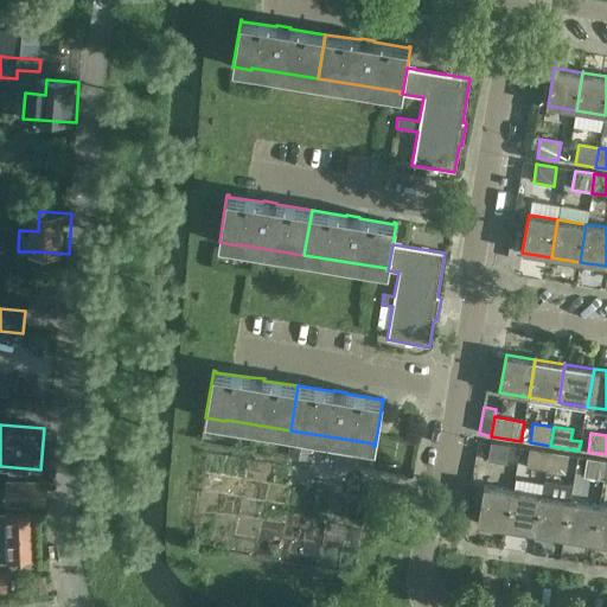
[(294,434),(291,458),(306,460),(310,436),(294,434)]
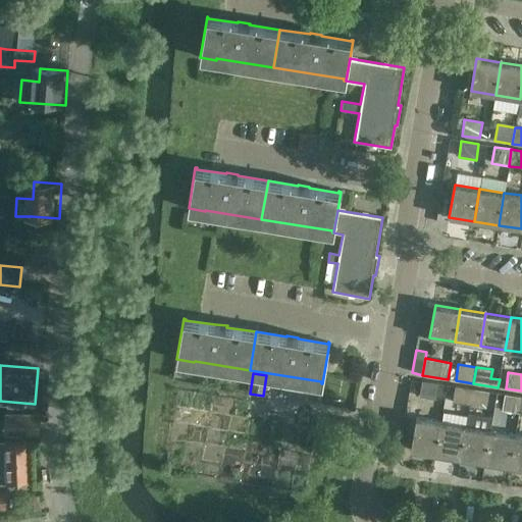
[(436,400),(438,383),(421,381),(419,398),(436,400)]
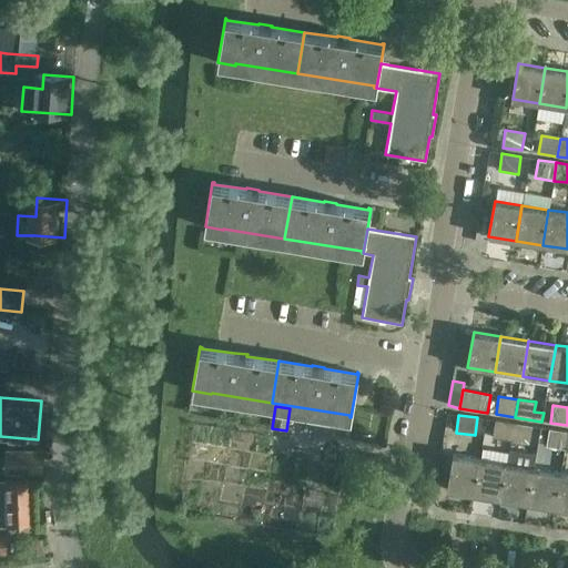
[(495,421),(492,438),(510,442),(514,423),(495,421)]
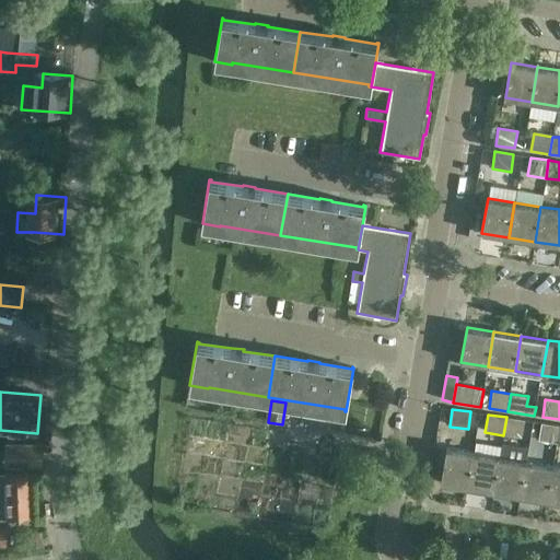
[(522,438),(524,420),(506,417),(503,435),(522,438)]
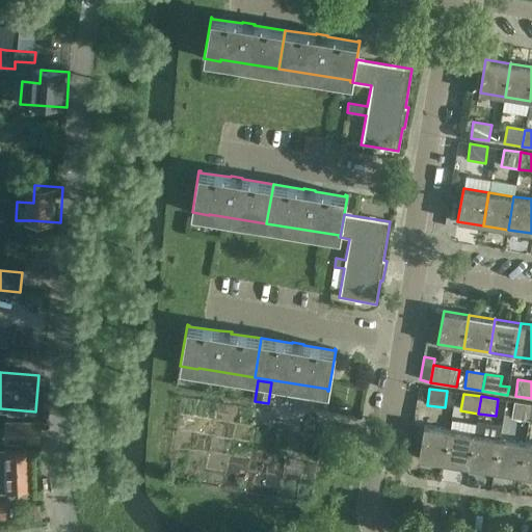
[(513,402),(510,419),(529,422),(531,405),(513,402)]
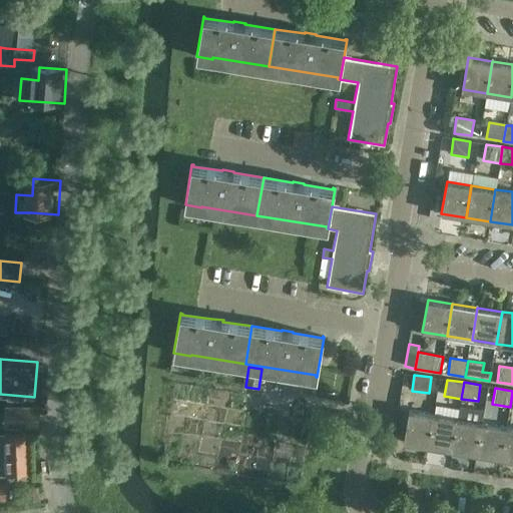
[(39,404),(6,403),(5,423),(38,424),(39,404)]
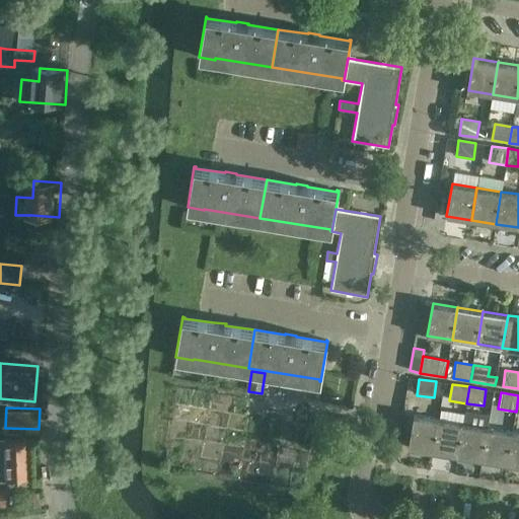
[(433,451),(438,420),(414,416),(408,447),(433,451)]
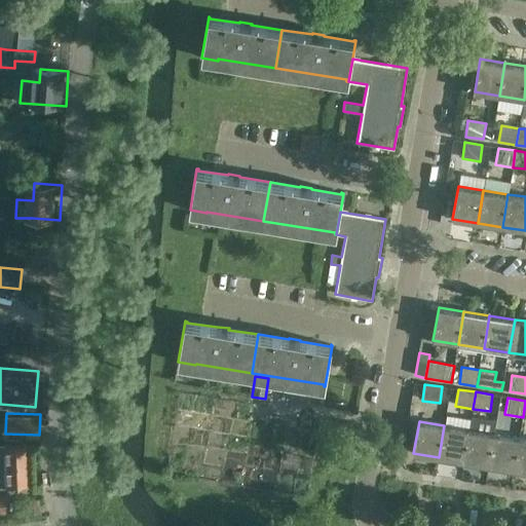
[(444,425),(439,457),(464,462),(470,429),(444,425)]
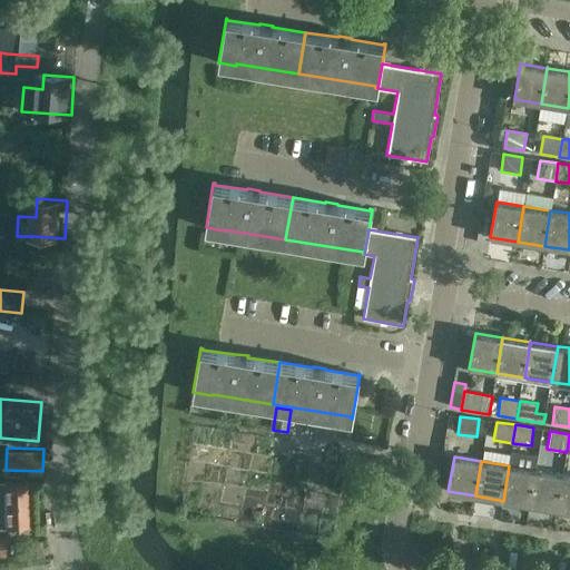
[(509,465),(503,501),(530,505),(536,470),(509,465)]
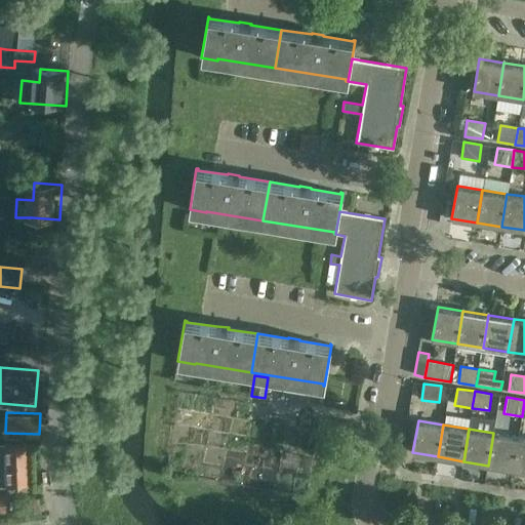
[(493,433),(488,466),(513,470),(518,437),(493,433)]
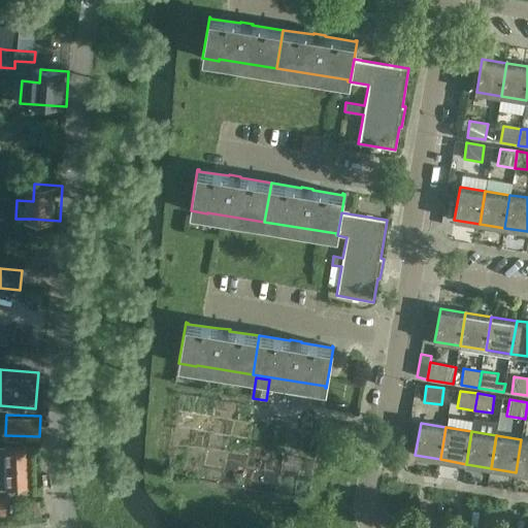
[(516,472),(527,473),(527,439),(521,439),(516,472)]
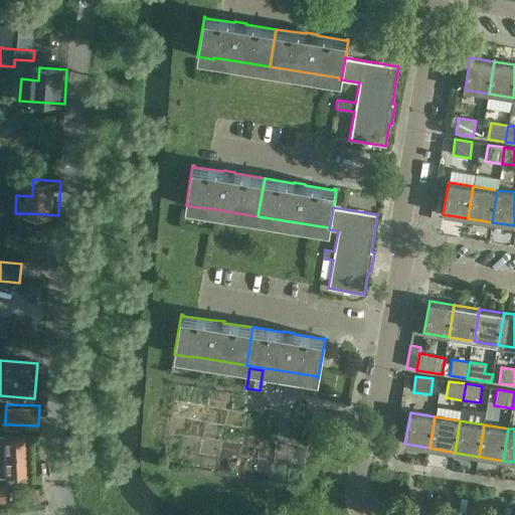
[(25,436),(0,436),(0,477),(20,476),(21,482),(28,482),(25,436)]
